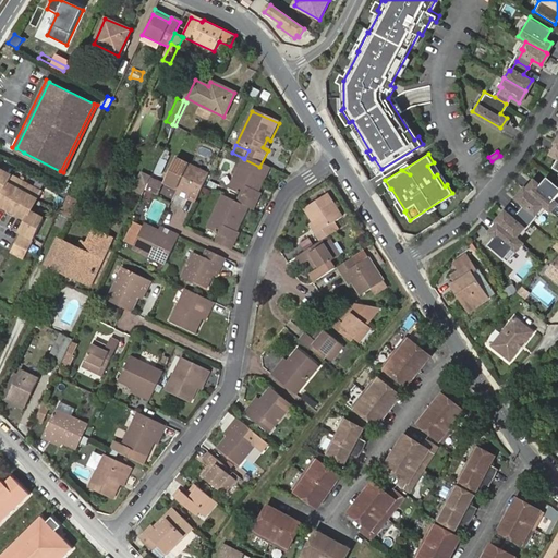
[(196,202),(209,173),(176,157),(166,181),(179,187),(190,193),(189,197),(196,202)]
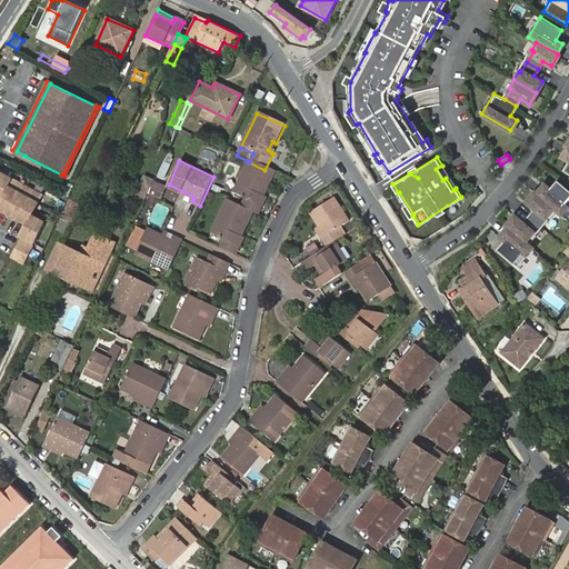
[(251,215),(256,216),(265,200),(261,199),(258,197),(261,188),(266,189),(272,173),(265,170),(249,162),(248,161),(232,195),(245,200),(240,209),(251,215)]
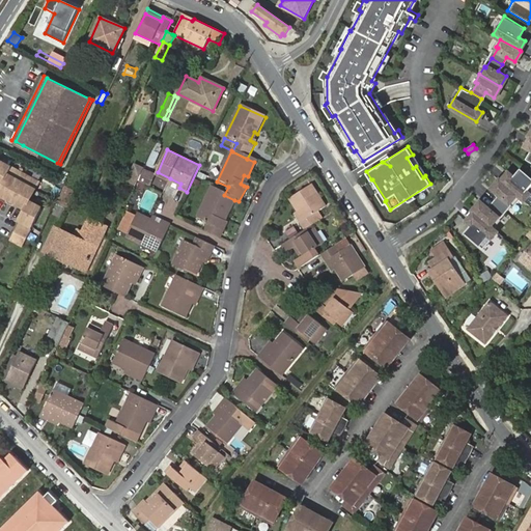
[(39,182),(0,160),(0,194),(26,208),(21,220),(35,227),(49,201),(34,193),(39,182)]
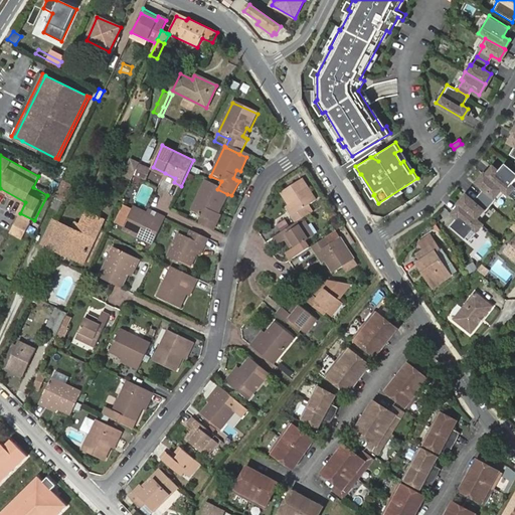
[(507,191),(514,181),(514,170),(503,160),(496,168),(491,164),(484,172),(500,186),(507,191)]
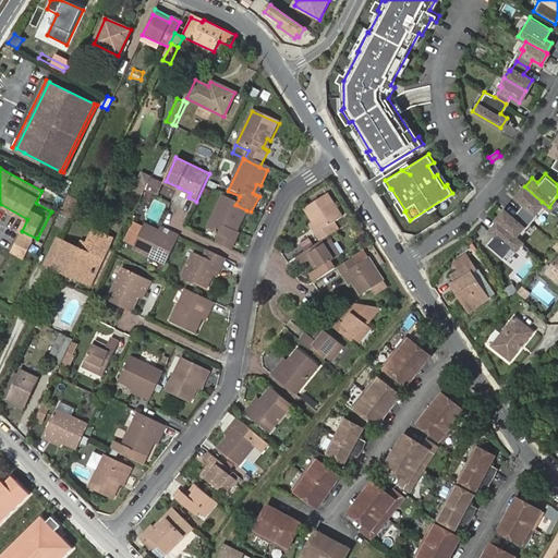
[(61,190),(68,193),(72,182),(65,179),(61,190)]
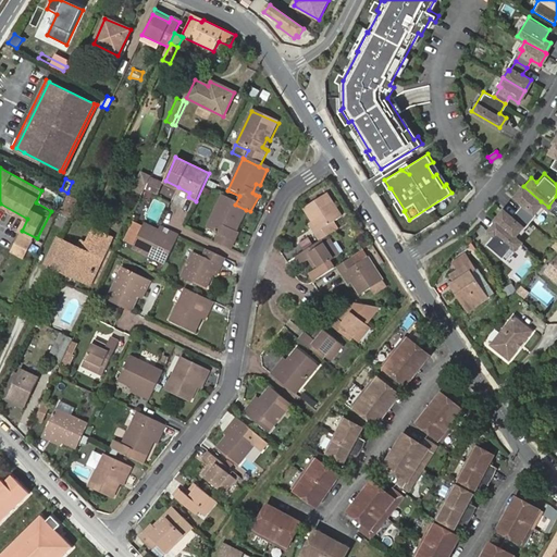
[(143,192),(147,184),(138,180),(132,193),(140,197),(143,192)]
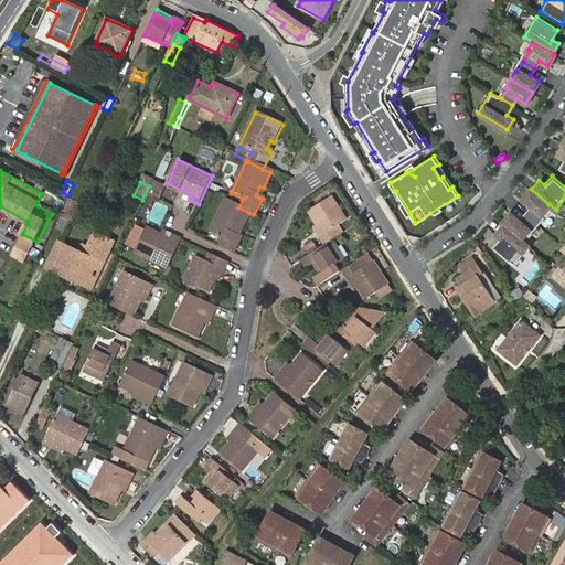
[(149,187),(145,194),(156,200),(161,188),(150,182),(149,187)]
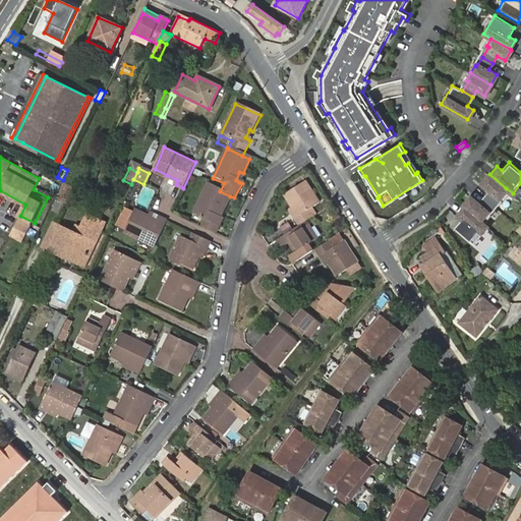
[(160,184),(163,176),(154,173),(151,181),(160,184)]
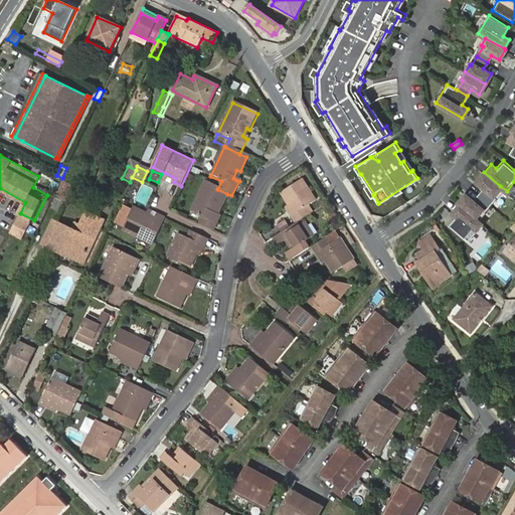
[(495,192),(500,186),(484,172),(483,171),(475,179),(482,186),(477,192),(486,199),(493,191),(495,192)]
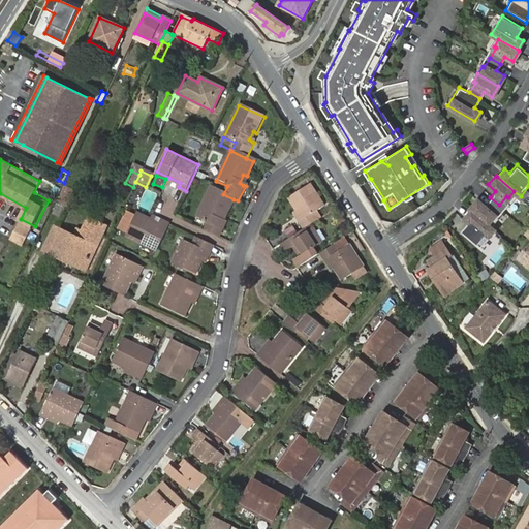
[(297,221),(302,228),(314,220),(310,213),(320,206),(306,184),(285,196),(293,210),(300,219),(297,221)]
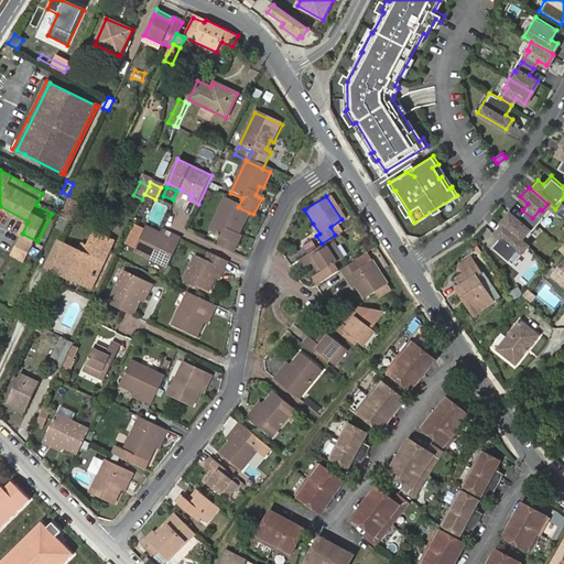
[(73,218),(80,203),(71,197),(62,213),(73,218)]
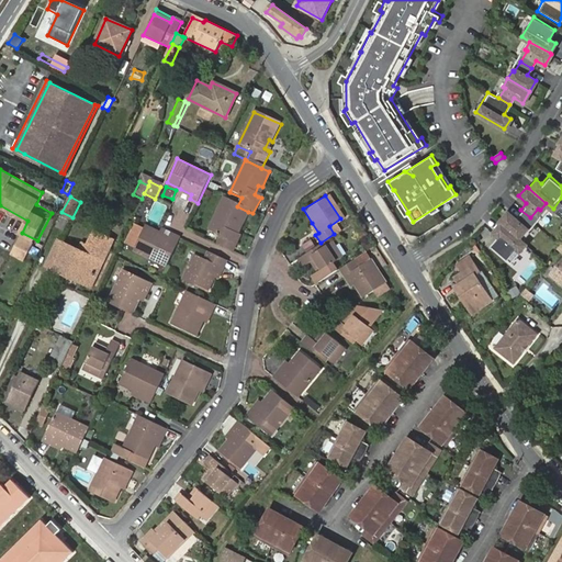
[(215,246),(232,254),(240,237),(237,236),(233,234),(237,226),(240,228),(248,212),(237,206),(223,199),(206,233),(218,238),(215,246)]
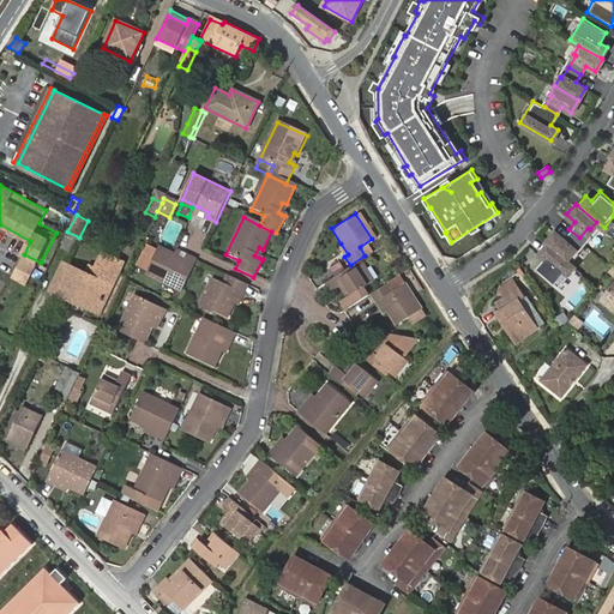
[(570,248),(579,238),(569,229),(563,236),(554,228),(545,239),(546,240),(565,257),(572,250),(570,248)]
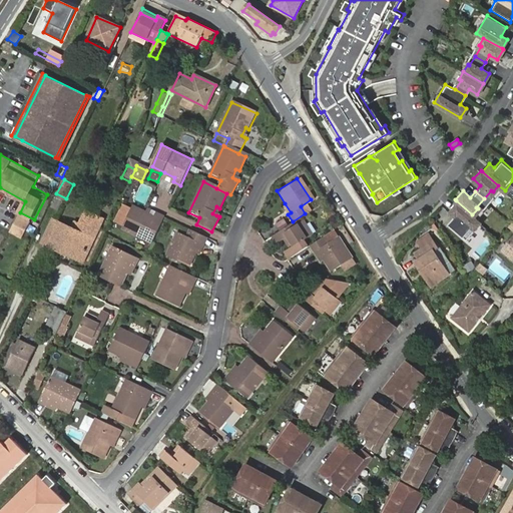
[(465,236),(479,220),(472,214),(456,200),(449,208),(454,213),(447,221),(465,236)]
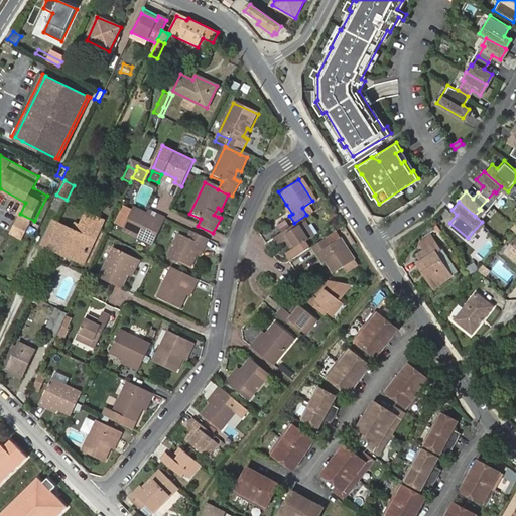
[(283,207),(289,216),(292,214),(286,205),(283,207)]
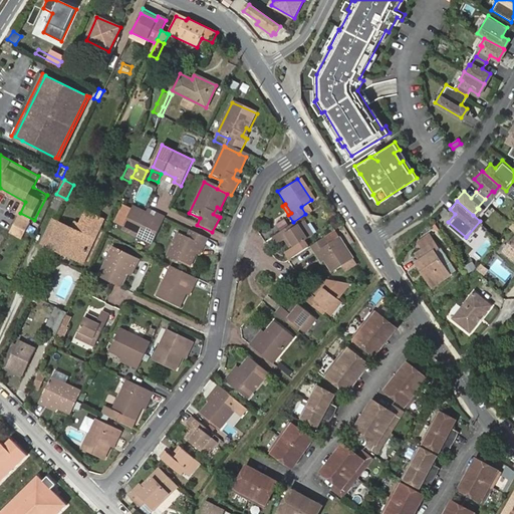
[(120,231),(152,245),(163,220),(156,216),(154,219),(144,214),(132,208),(120,231)]
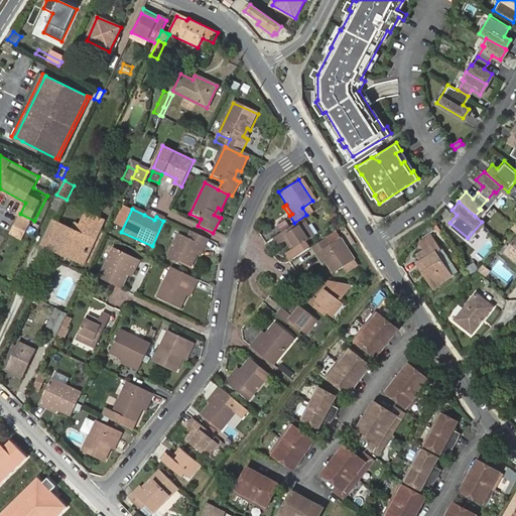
[(74,230),(68,227),(55,250),(65,254),(67,251),(83,259),(103,220),(88,212),(81,226),(86,229),(83,234),(74,230)]
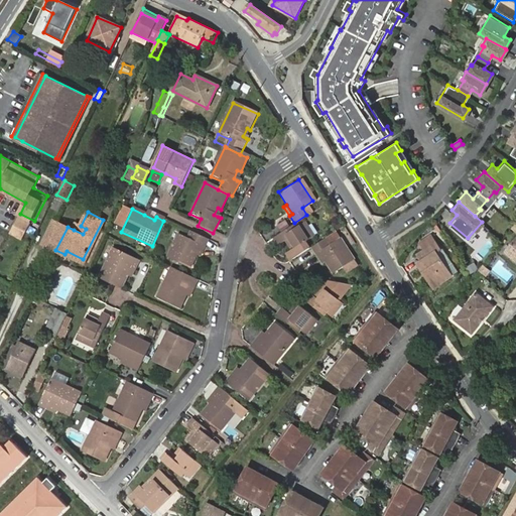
[(156,217),(150,214),(145,212),(144,215),(154,220),(156,217)]
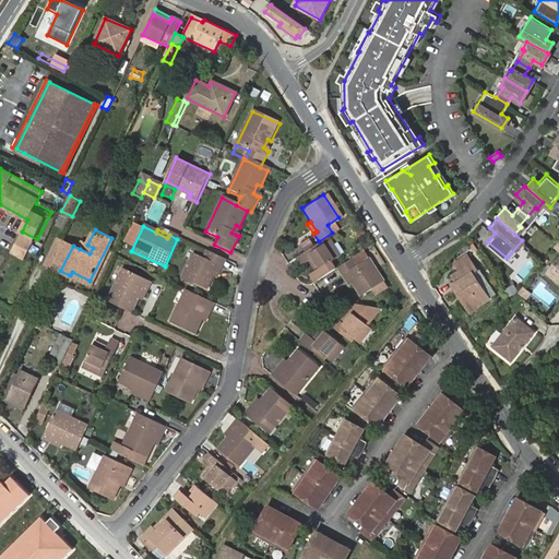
[(465,235),(461,241),(464,245),(470,239),(465,235)]
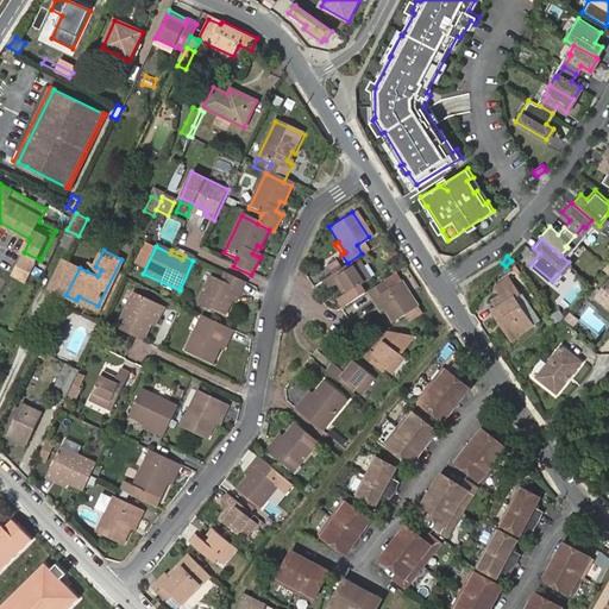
[(24,257),(14,275),(30,282),(38,264),(24,257)]
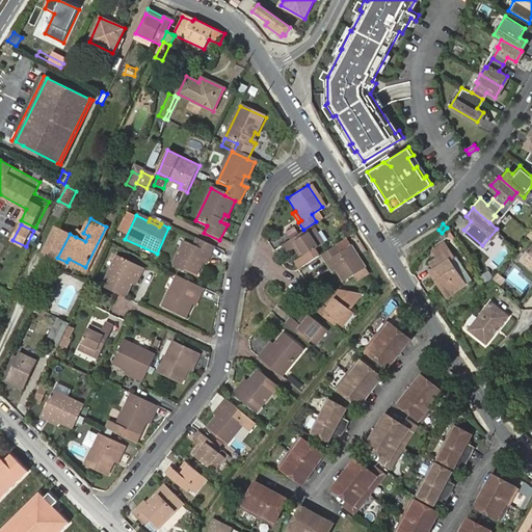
[(57,258),(70,234),(56,228),(45,251),(57,258)]
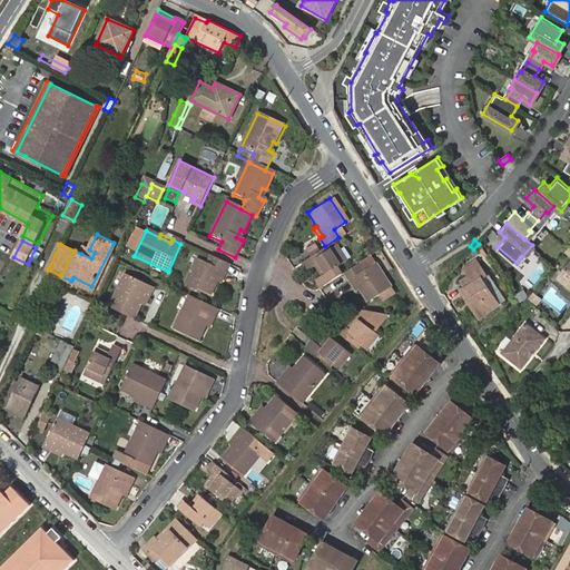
[(325,246),(301,262),(305,269),(313,265),(321,276),(315,279),(321,288),(340,275),(335,267),(344,262),(336,249),(330,254),(326,249),(325,246)]
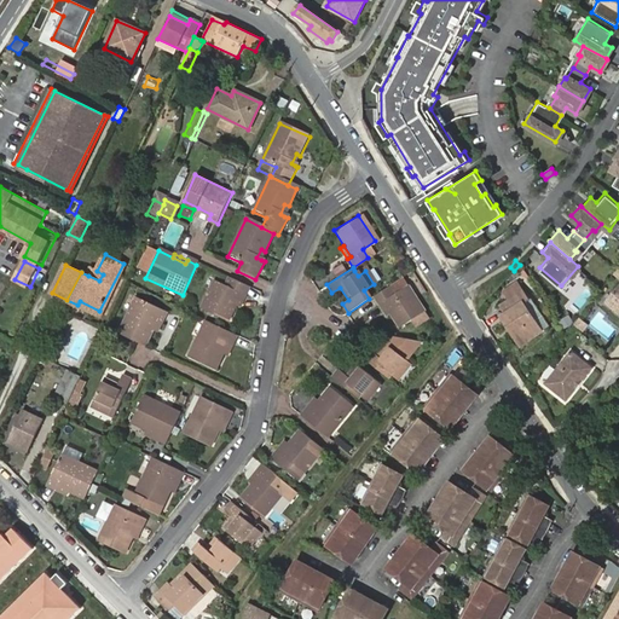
[(92,268),(88,276),(99,281),(103,275),(97,271),(92,268)]
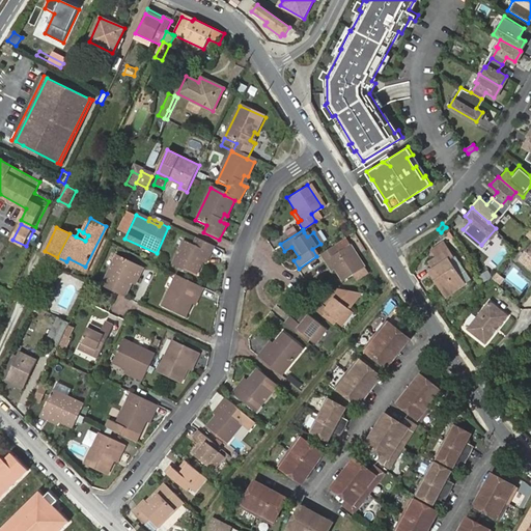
[(210,256),(214,249),(195,240),(192,246),(184,242),(171,267),(194,278),(201,263),(205,254),(210,256)]
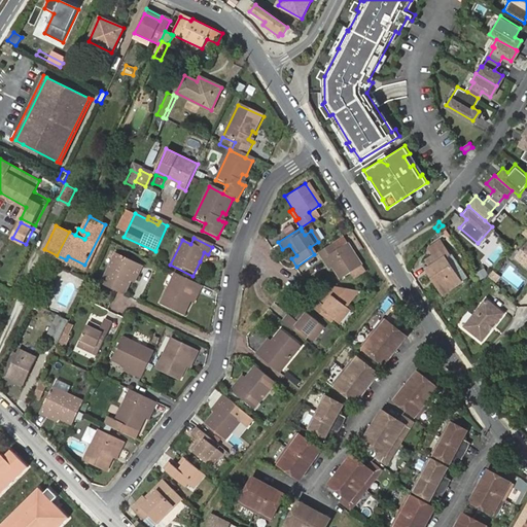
[(422,270),(438,294),(458,281),(450,270),(442,256),(445,254),(435,240),(424,247),(429,253),(421,259),(426,267),(422,270)]
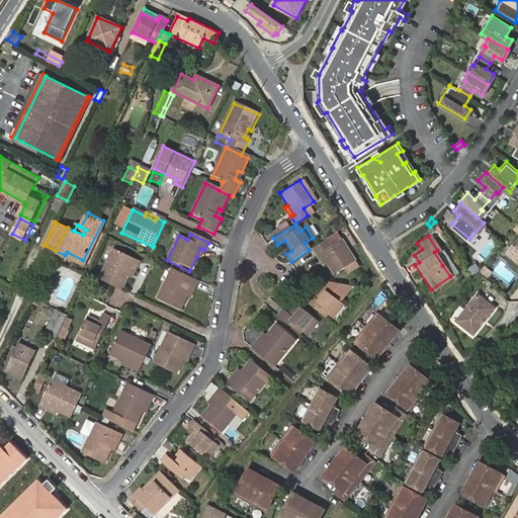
[(517,237),(507,251),(517,260),(517,237)]
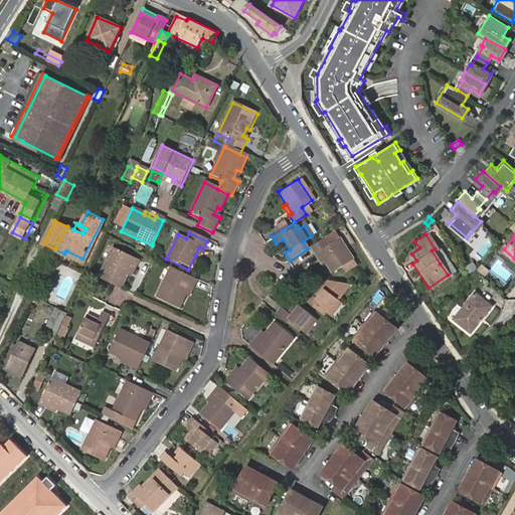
[(327,245),(322,239),(310,247),(315,253),(318,251),(323,261),(331,273),(340,268),(344,273),(355,266),(338,238),(327,245)]
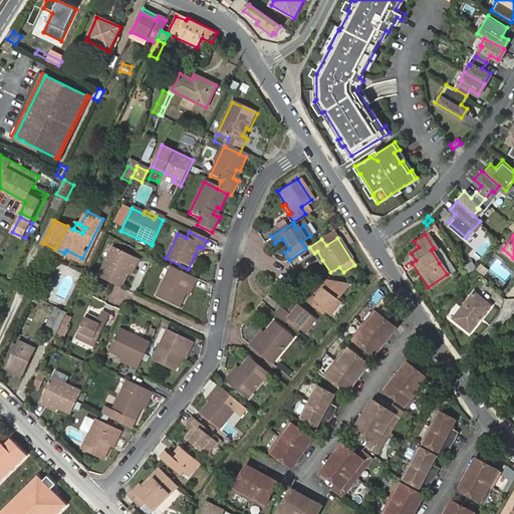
[(199,257),(203,248),(199,246),(195,255),(199,257)]
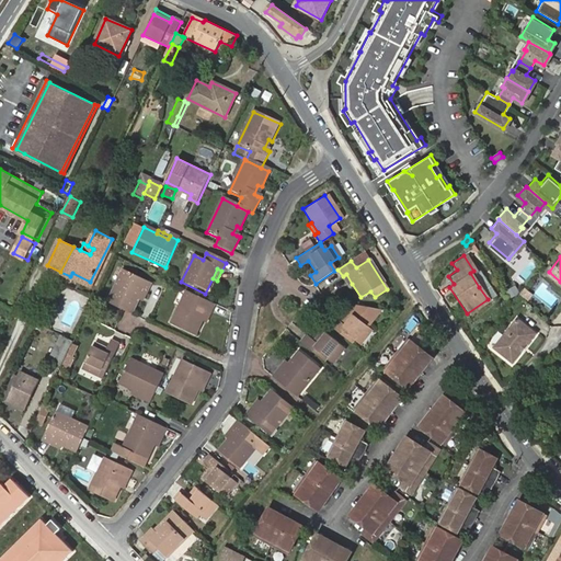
[(476,270),(473,271),(470,273),(479,287),(485,283),(476,270)]
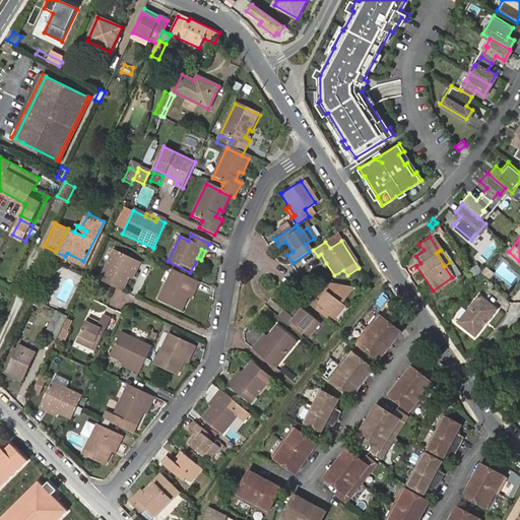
[(99,282),(115,290),(121,294),(127,280),(132,269),(136,272),(139,264),(114,252),(99,282)]
